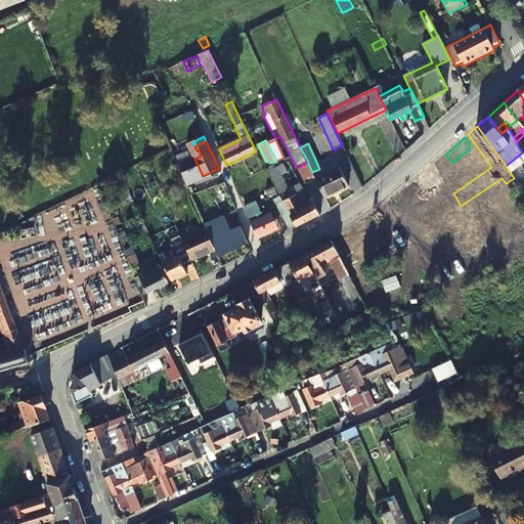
[(189,166),(184,155),(175,158),(180,170),(189,166)]
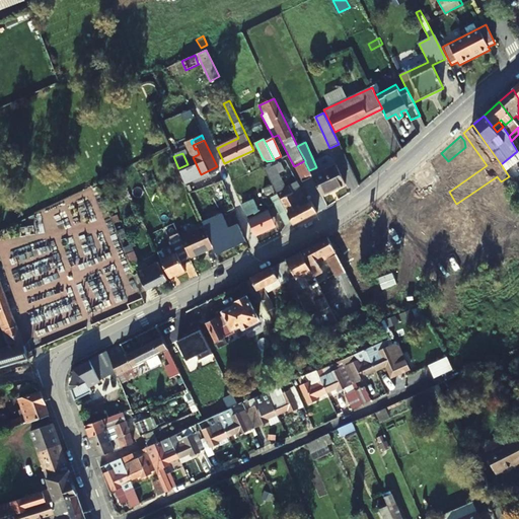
[(449,192),(431,160),(391,194),(415,234),(458,208),(456,204),(449,192)]
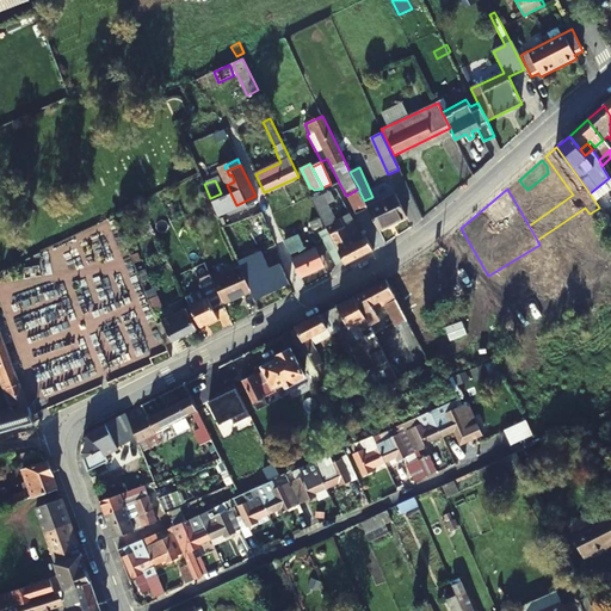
[(364,201),(359,191),(347,197),(356,215),(368,209),(364,201)]
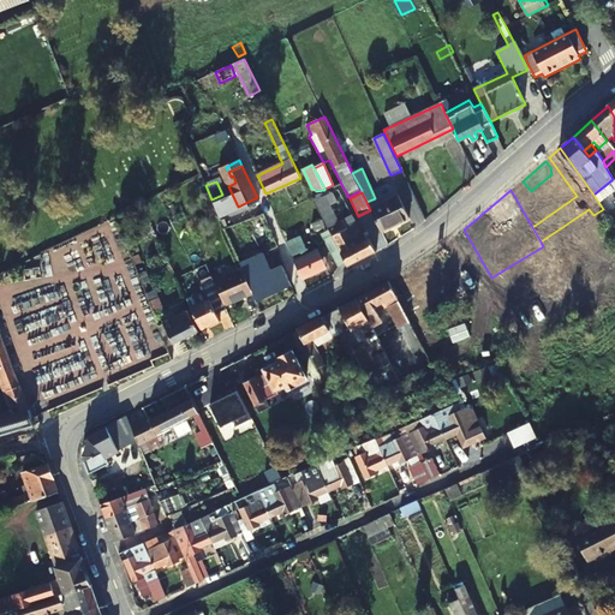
[(312,198),(321,214),(328,209),(321,195),(312,198)]
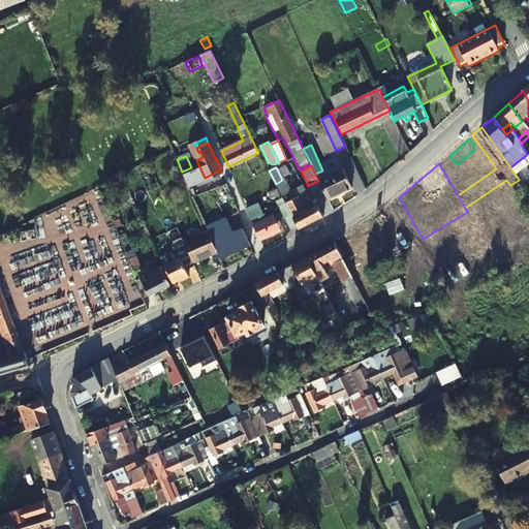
[(343,169),(318,181),(329,199),(351,188),(343,169)]
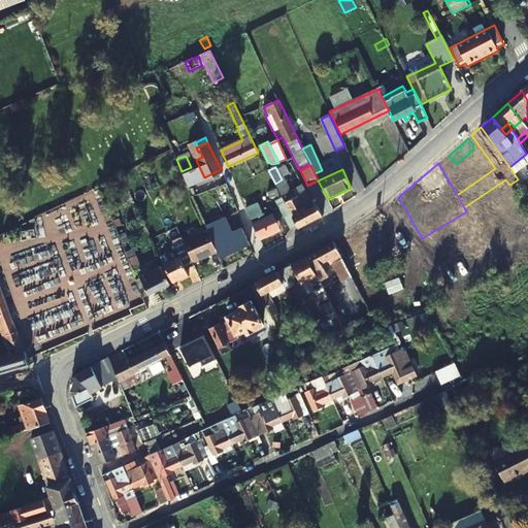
[(527,185),(522,176),(518,179),(525,189),(527,186),(527,185)]
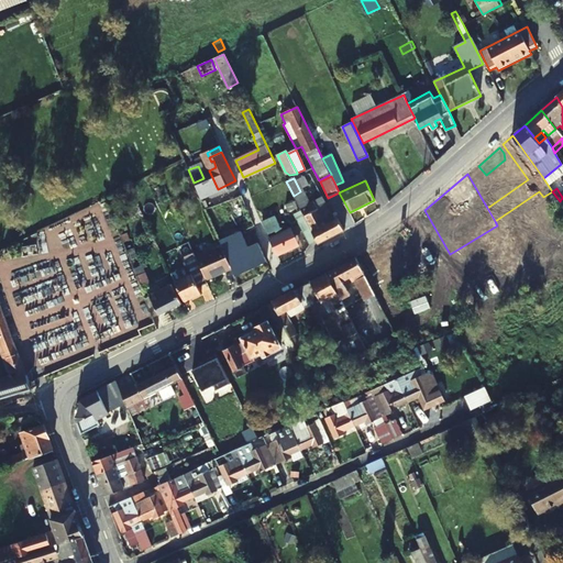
[(300,191),(294,196),(299,206),(301,211),(317,241),(318,244),(344,231),(338,219),(334,220),(324,203),(318,207),(315,201),(313,201),(308,205),(305,199),(300,191)]
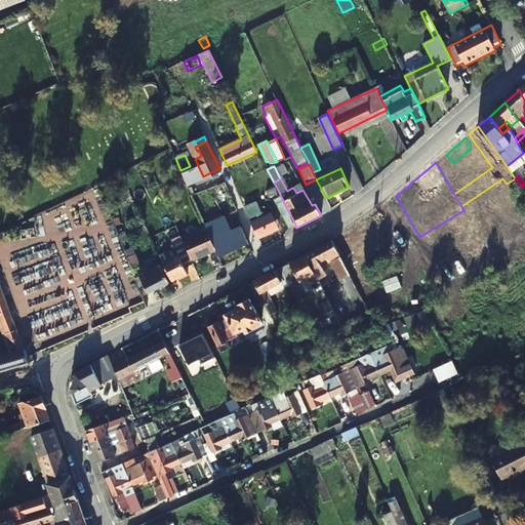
[(273,182),(258,188),(264,199),(279,192),(274,183),(273,182)]
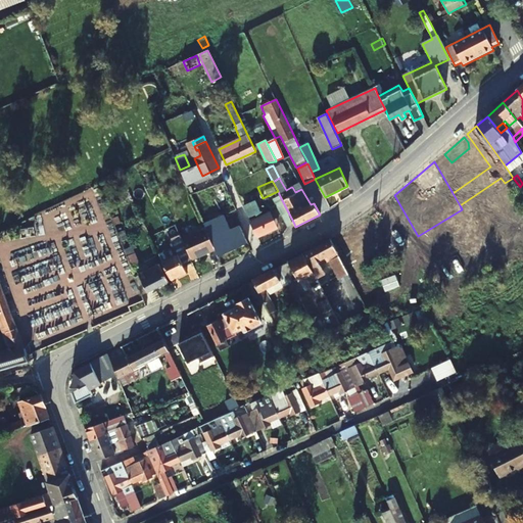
[(288,227),(294,224),(280,196),(274,199),(288,227)]
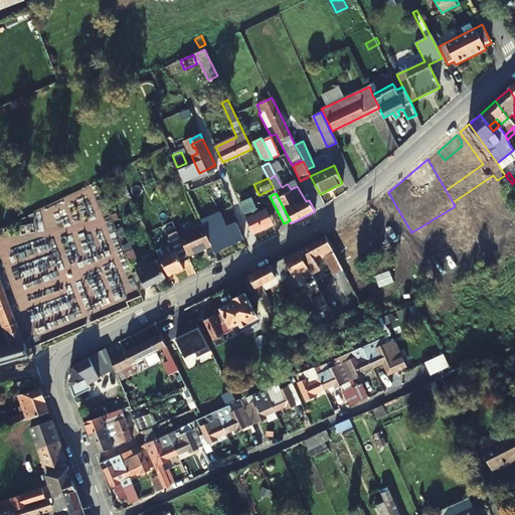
[(247,218),(254,233),(273,225),(266,210),(259,213),(256,209),(251,198),(240,203),(245,214),(252,211),(253,215),(247,218)]
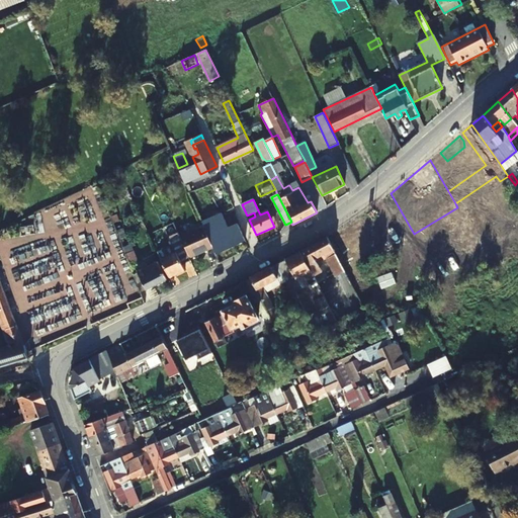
[(202,222),(204,227),(213,248),(217,254),(245,241),(238,225),(218,234),(214,227),(226,222),(222,213),(202,222)]
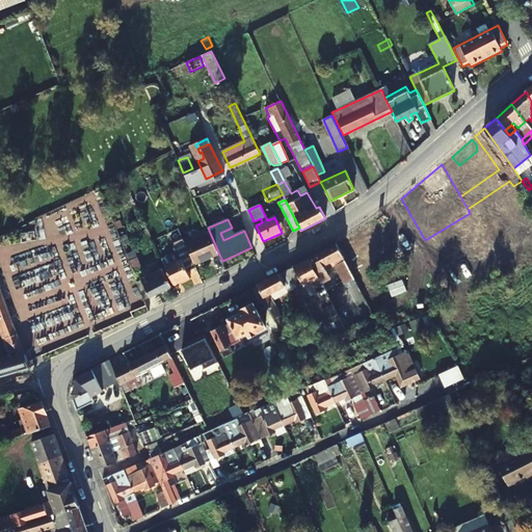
[(219,255),(210,233),(185,243),(194,266),(219,255)]
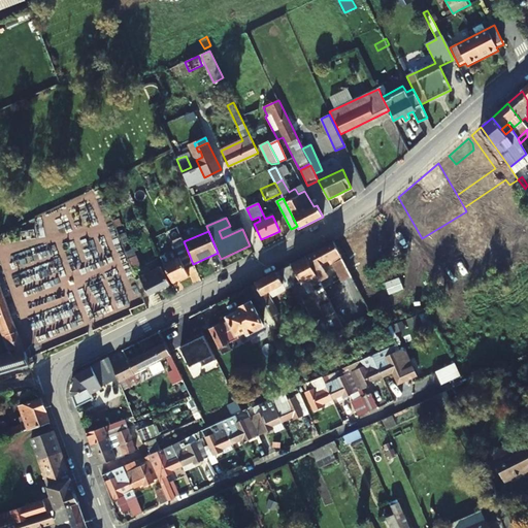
[(130,241),(126,233),(119,235),(122,243),(130,241)]
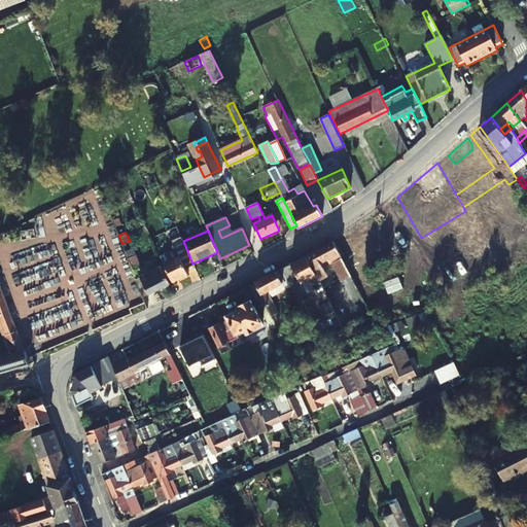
[(344,236),(334,242),(341,254),(351,277),(361,271),(344,236)]
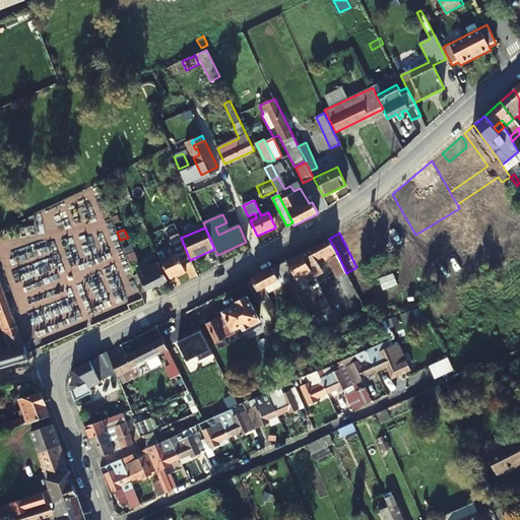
[(191,262),(190,260),(181,238),(179,234),(169,238),(174,247),(158,254),(171,278),(186,271),(183,266),(191,262)]
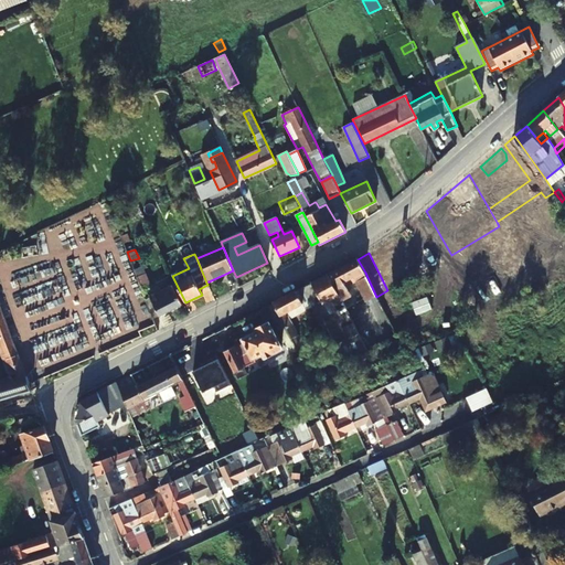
[(365,273),(358,259),(329,275),(341,300),(352,295),(348,286),(356,281),(366,301),(376,297),(365,273)]
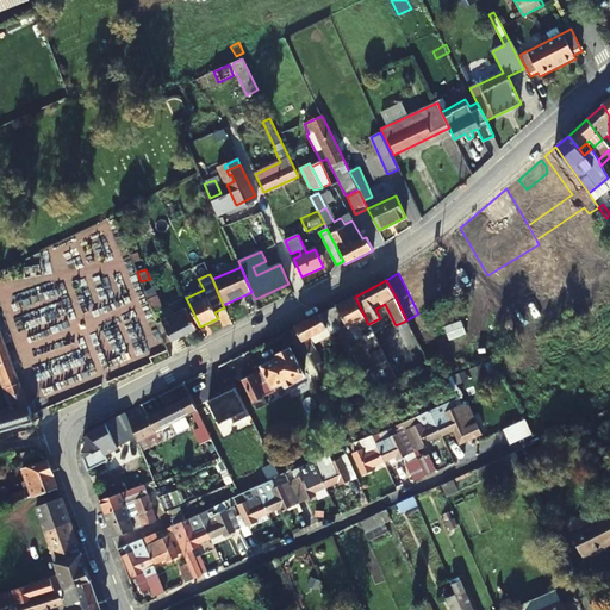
[(162,310),(154,287),(144,291),(154,313),(162,310)]
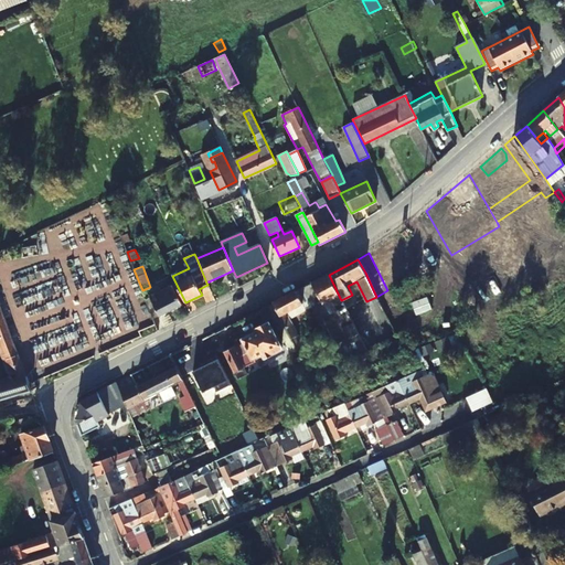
[(366,350),(345,309),(341,300),(329,275),(302,289),(312,308),(316,315),(320,312),(317,306),(322,302),(323,305),(332,300),(338,310),(333,312),(347,340),(336,345),(343,361),(366,350)]
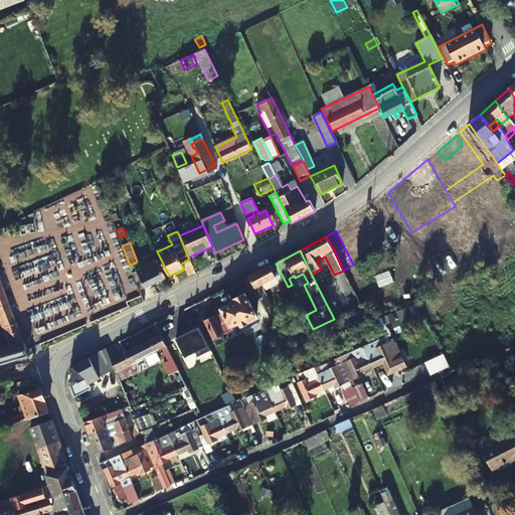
[(166,277),(154,252),(148,255),(152,264),(138,272),(146,288),(166,277)]
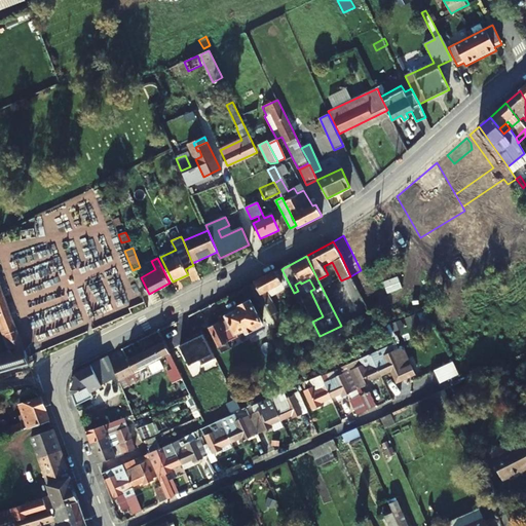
[(282,269),(255,283),(261,295),(266,305),(276,327),(283,324),(270,297),(291,287),(282,269)]
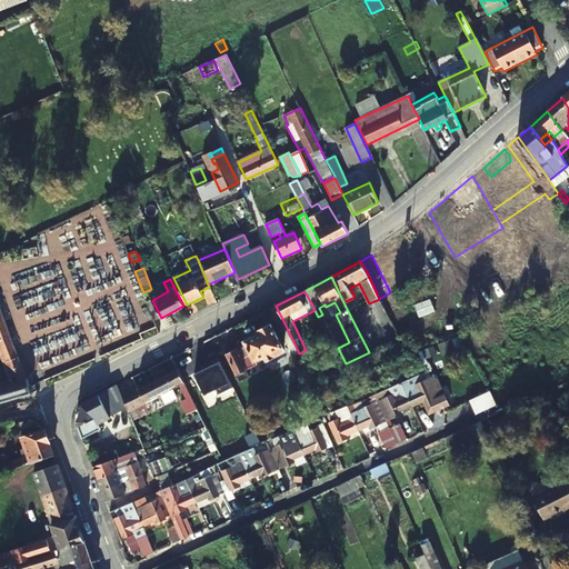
[(397,306),(391,293),(380,299),(386,311),(397,306)]
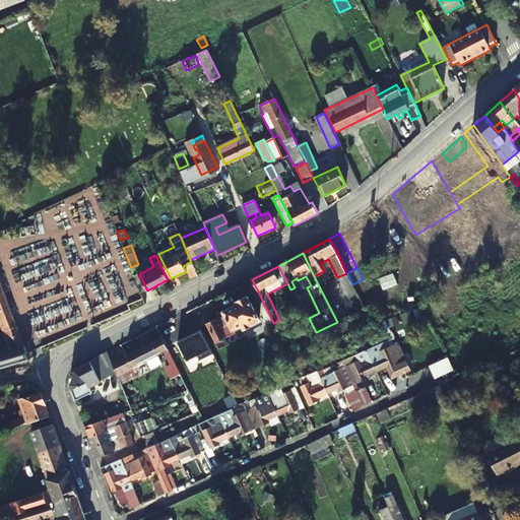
[(22,343),(0,279),(0,320),(11,350),(0,353),(0,368),(28,360),(28,359),(26,354),(22,343)]
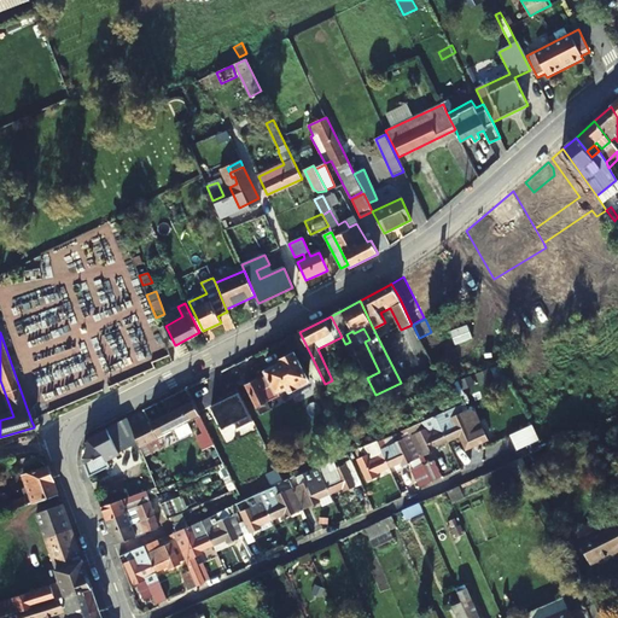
[(307,347),(299,332),(292,336),(301,350),(307,347)]
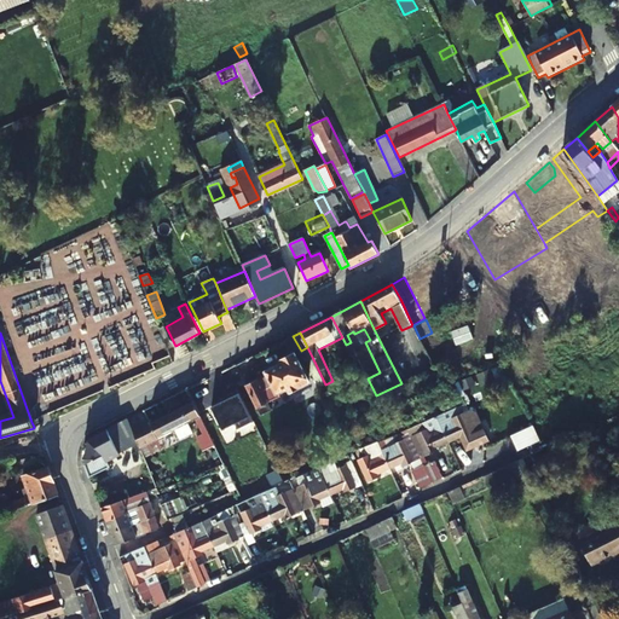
[(357,357),(351,342),(346,345),(343,345),(352,359),(357,357)]
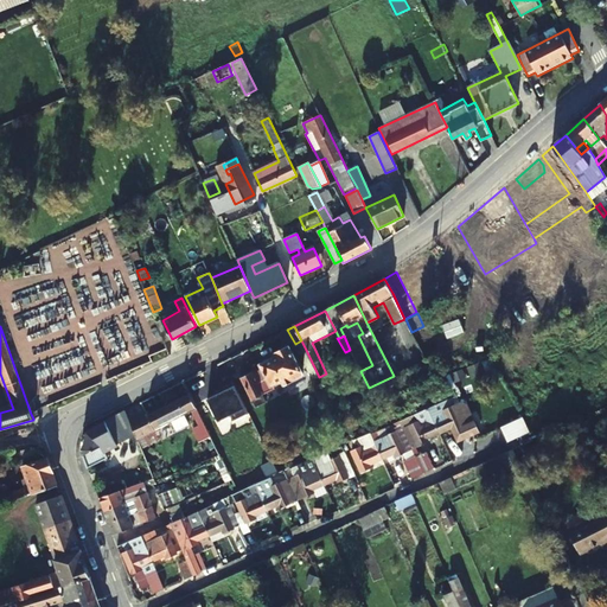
[(302,375),(288,347),(276,353),(278,356),(262,364),(263,369),(242,379),(255,407),(266,402),(262,395),(275,388),(274,385),(283,381),(285,384),(302,375)]
